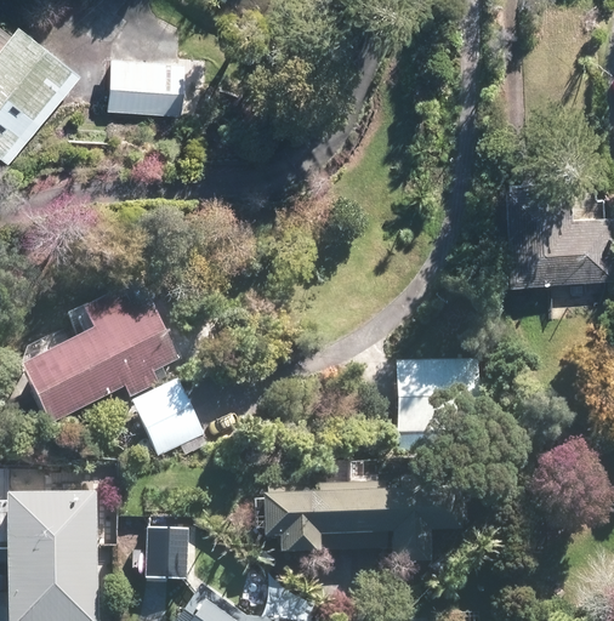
[(0,50),(0,136),(57,67),(15,33),(0,50)]
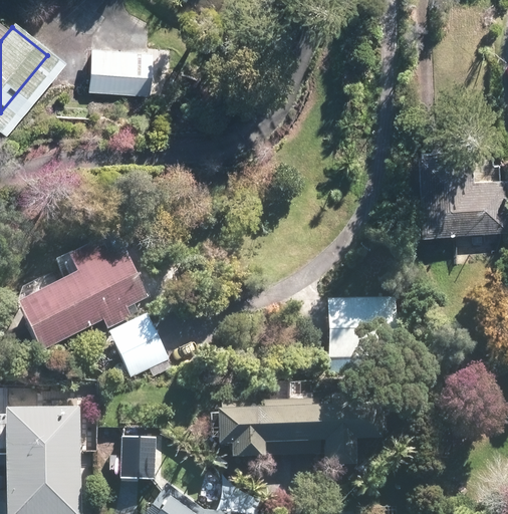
[(154,55),(95,51),(93,93),(151,96),(154,55)]
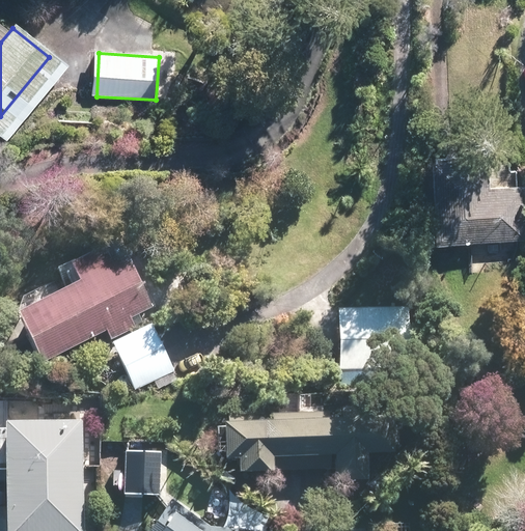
[(476,165),(430,168),(435,242),(520,236),(518,190),(478,192),(476,165)]
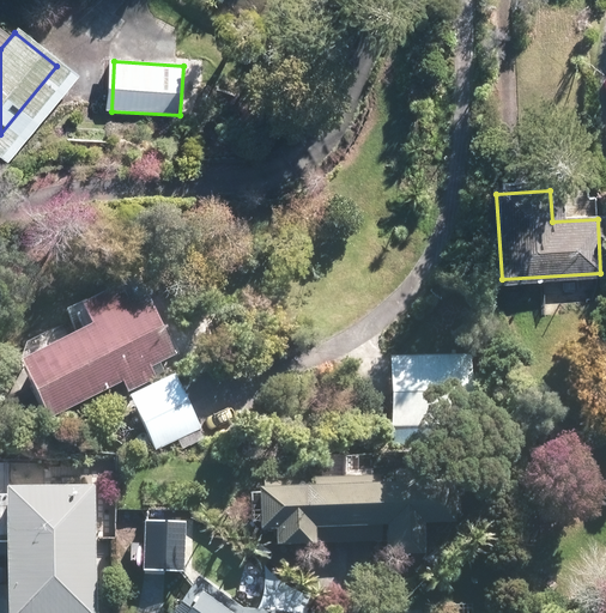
[(141,302),(17,368),(46,420),(169,356),(141,302)]
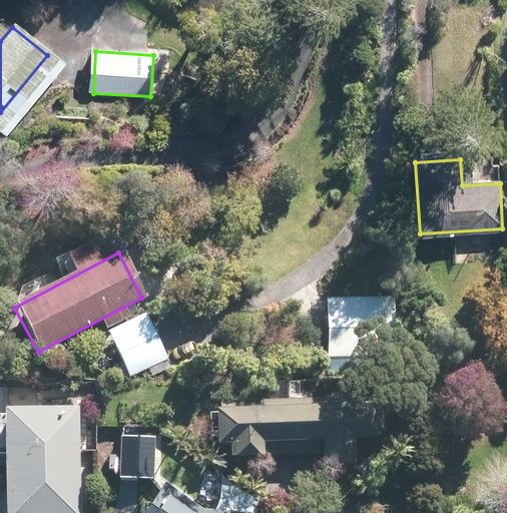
[(388,302),(329,306),(332,355),(392,351),(388,302)]
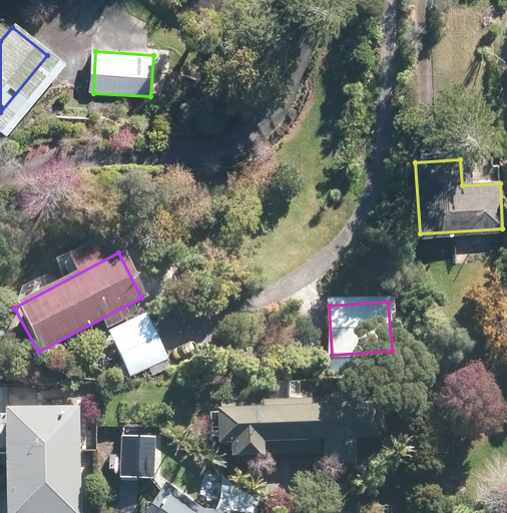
[(143,316),(109,332),(137,386),(170,369),(143,316)]
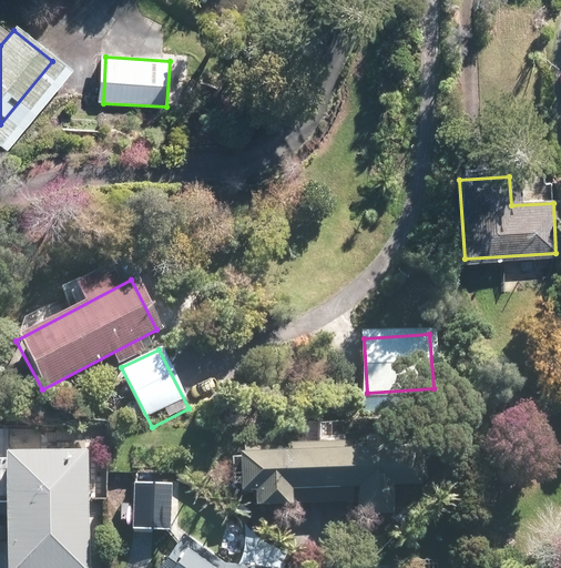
[(272,444),(236,445),(238,492),(251,490),(251,508),(279,507),(279,490),(352,487),(353,513),(380,511),(379,493),(407,492),(406,458),(349,460),(348,442),(294,443),(294,457),(272,458),(272,444)]
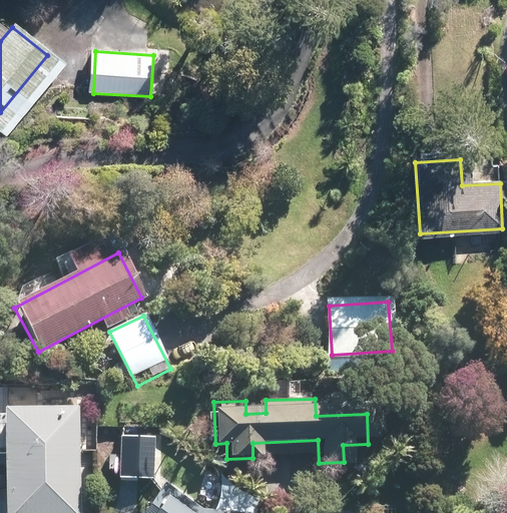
[(79,512),(79,418),(6,418),(6,512),(79,512)]
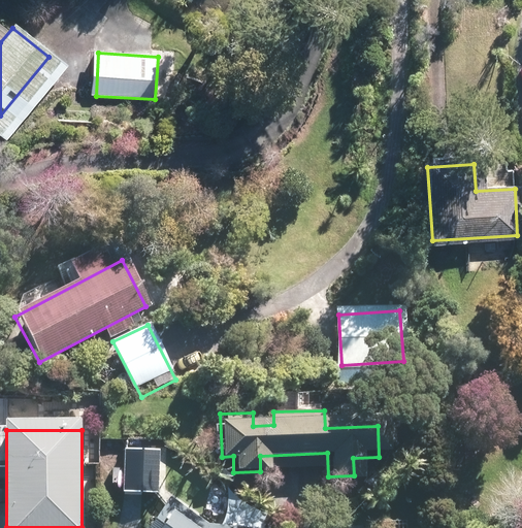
[(163,450),(138,450),(137,493),(162,493),(163,450)]
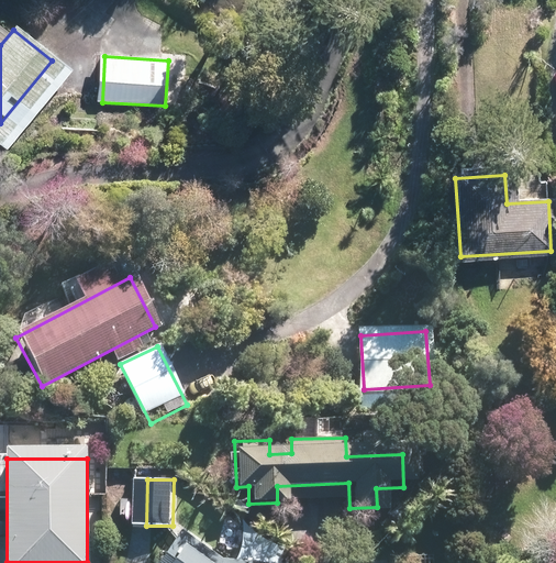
[(163,562),(215,562),(179,539),(163,562)]
